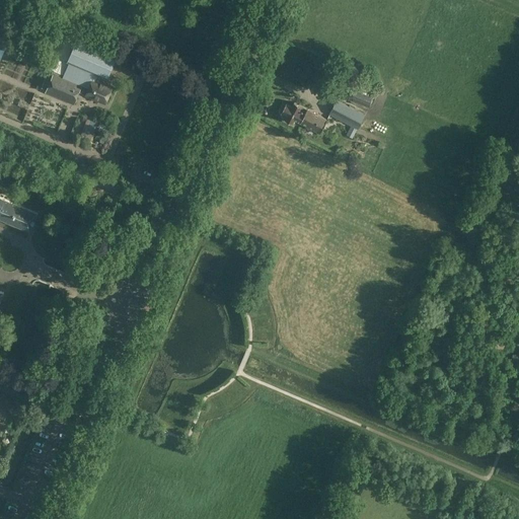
[(77,36),(67,60),(69,61),(70,62),(98,74),(104,76),(106,77),(117,55),(103,49),(80,39),(77,36)]
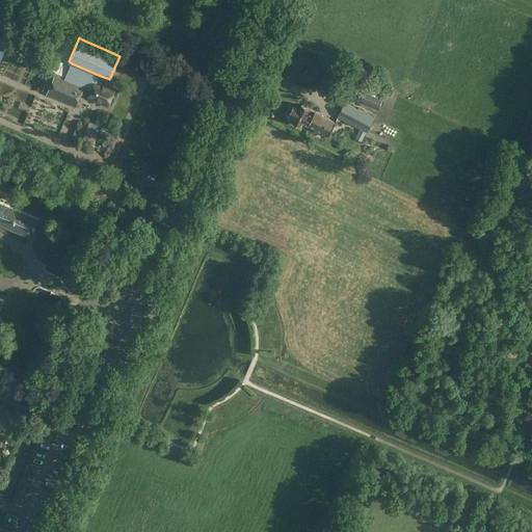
[(72,63),(65,77),(85,84),(84,86),(89,87),(92,81),(96,81),(96,79),(99,80),(101,76),(72,63)]
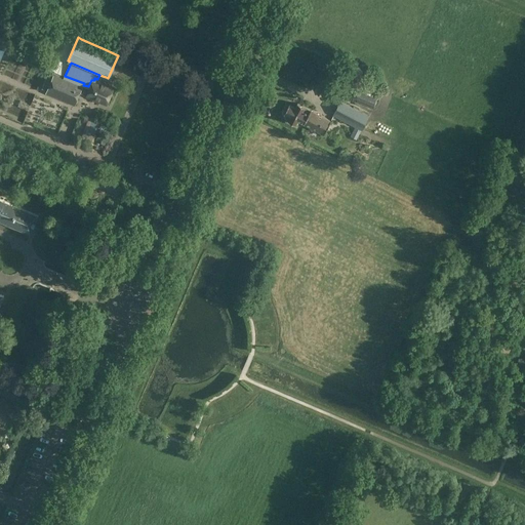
[(54,73),(46,93),(75,106),(80,92),(82,87),(83,85),(84,83),(65,76),(54,72),(54,73)]
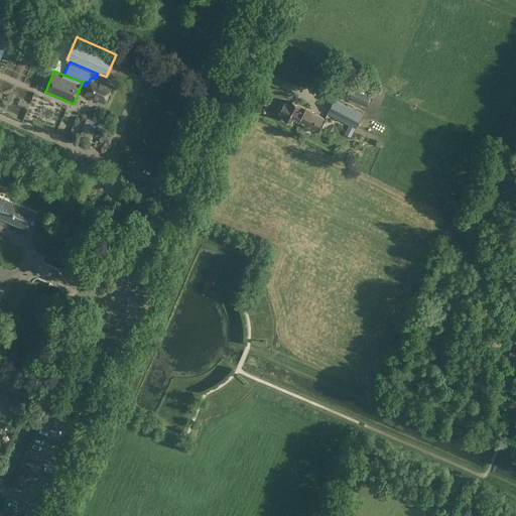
[(89,89),(86,94),(105,102),(112,85),(105,82),(102,81),(96,78),(93,77),(93,79),(89,89)]
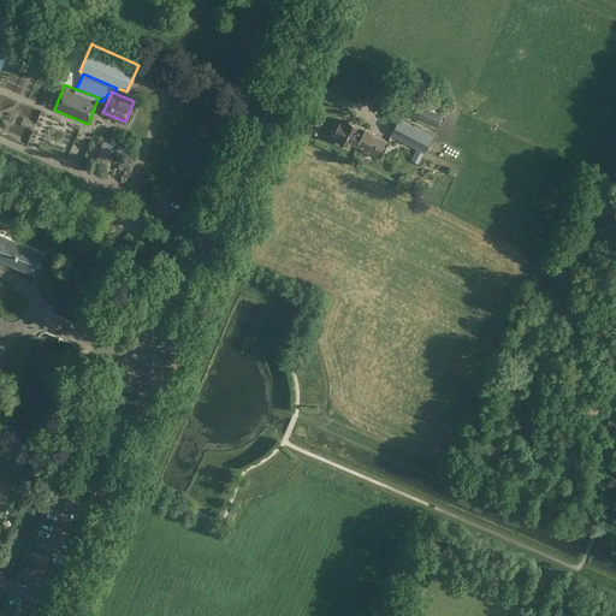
[(416,104),(410,117),(431,125),(436,112),(416,104)]
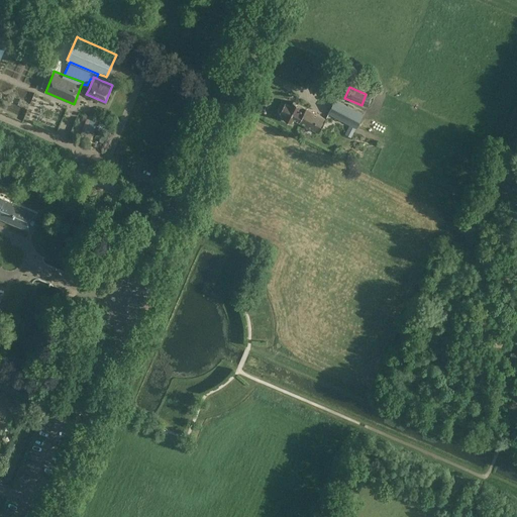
[(335,99),(328,113),(354,127),(362,113),(335,99)]
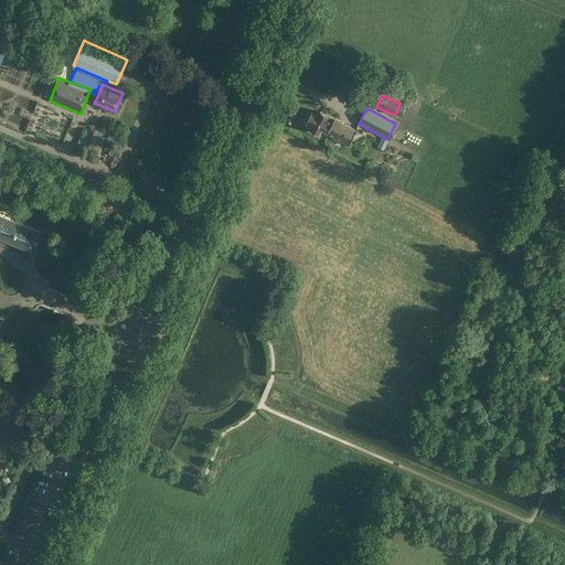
[(311,112),(306,123),(311,125),(309,129),(319,134),(321,130),(327,132),(334,118),(320,112),(318,115),(311,112)]
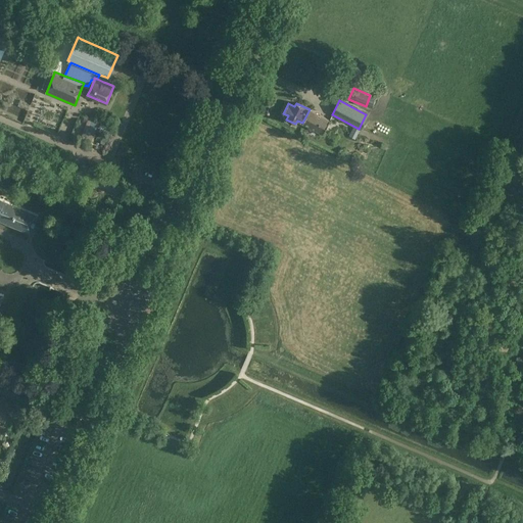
[(310,109),(302,123),(322,134),(329,121),(310,109)]
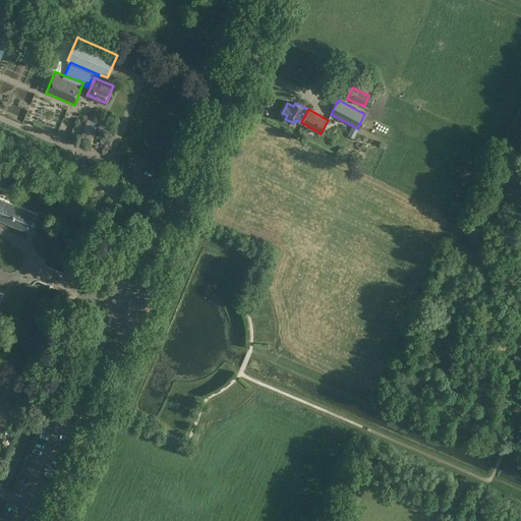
[(352,126),(347,135),(354,138),(359,129),(352,126)]
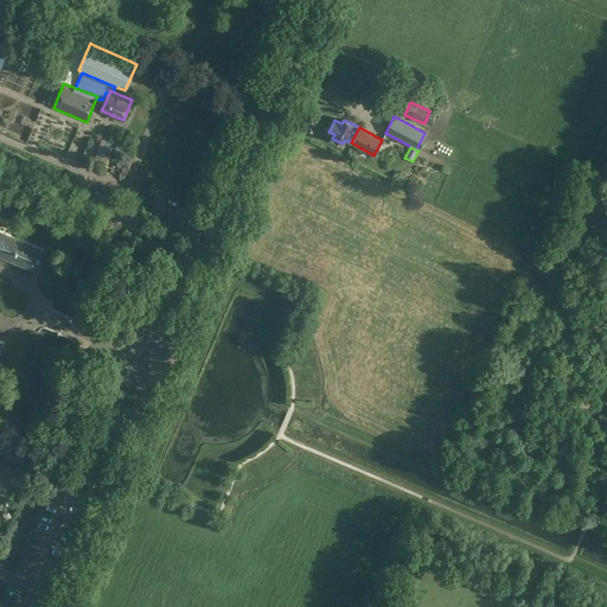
[(442,171),(451,174),(454,170),(445,165),(442,171)]
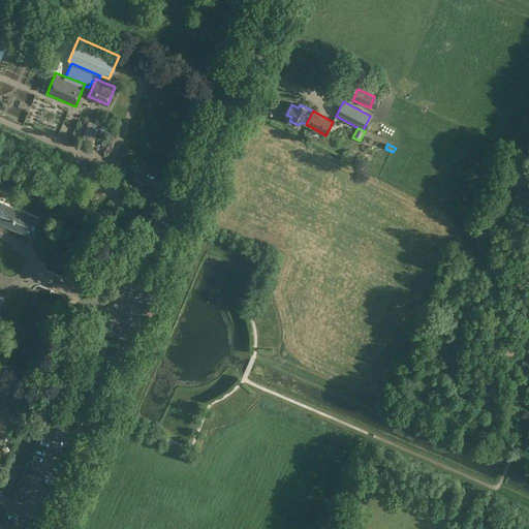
[(0,198),(0,221),(31,236),(38,216),(0,198)]
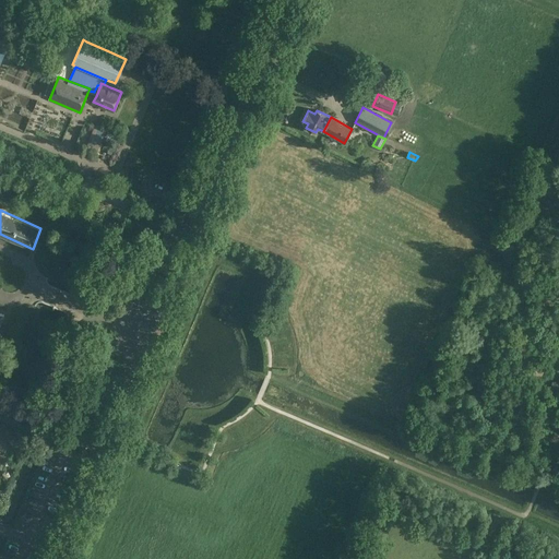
[(137,253),(144,256),(149,245),(142,241),(137,253)]
